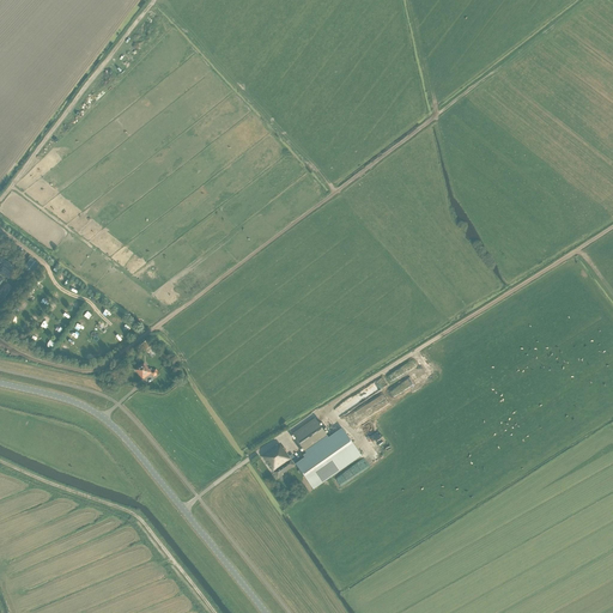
[(30,260),(24,268),(30,273),(37,265),(30,260)]
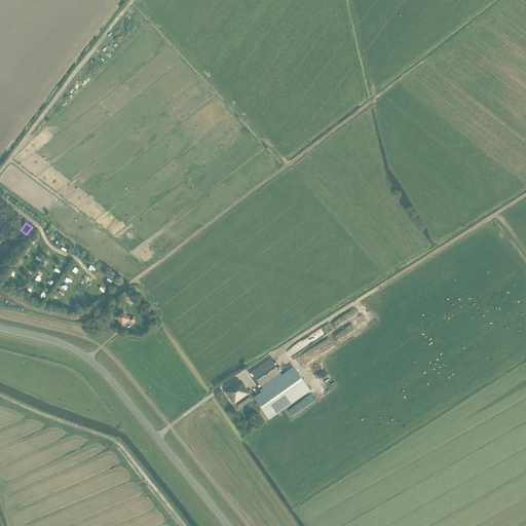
[(130,299),(125,303),(129,307),(135,304),(130,299)]
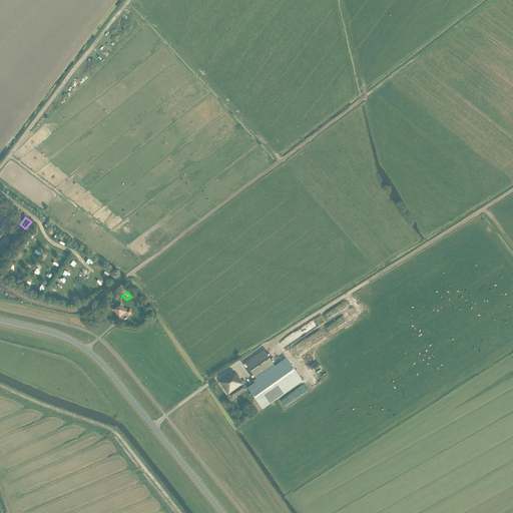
[(121,305),(114,310),(119,318),(126,313),(128,316),(133,313),(131,310),(129,311),(129,310),(128,311),(127,309),(125,310),(121,305)]
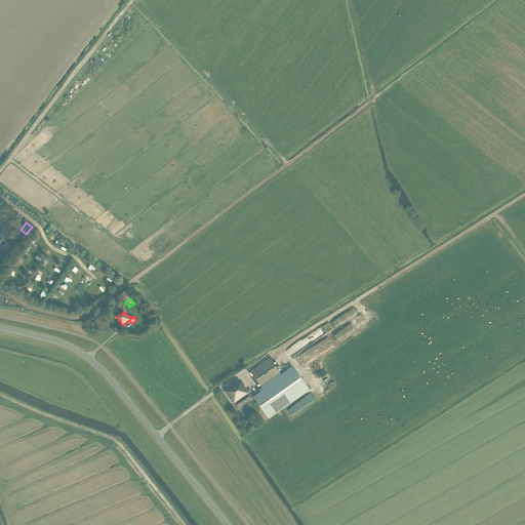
[(270,358),(250,371),(263,390),(260,391),(261,393),(253,398),(268,418),(309,390),(294,368),(282,376),(270,358)]
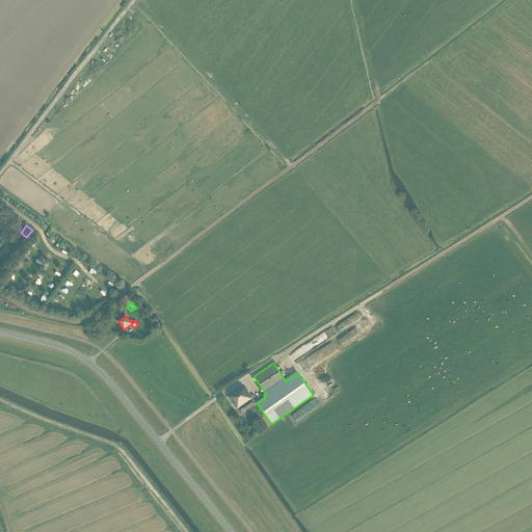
[(245,390),(242,386),(228,397),(241,415),(256,404),(246,390),(245,390)]
